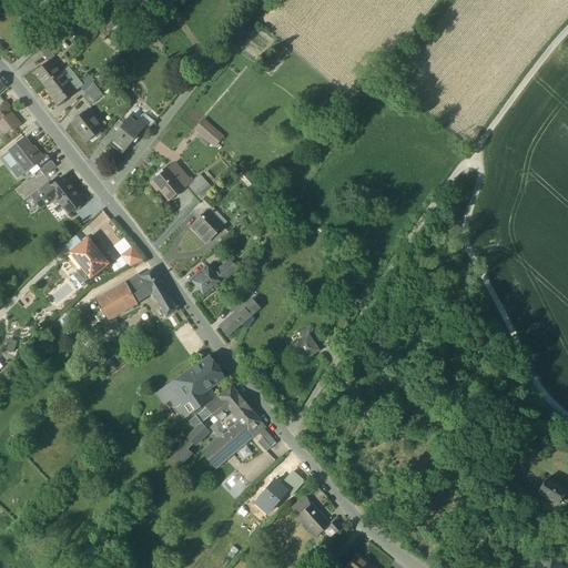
[(127,0),(139,16),(158,1),(156,0),(127,0)]
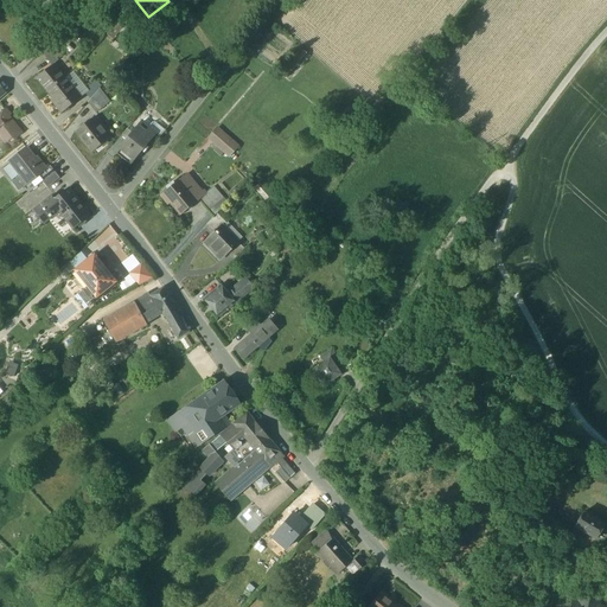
[(168,1),(148,17),(155,25),(174,10),(168,1)]
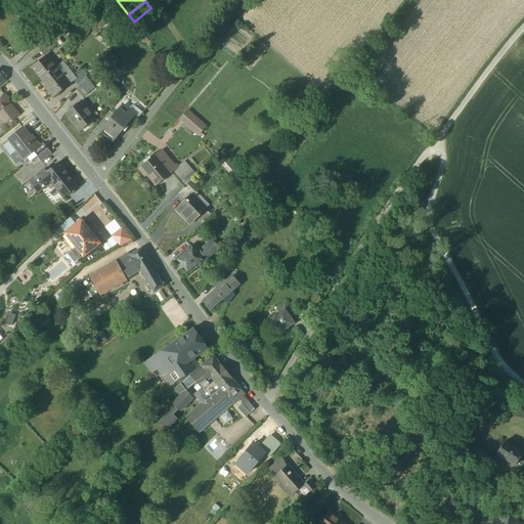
[(113,22),(121,29),(124,25),(115,18),(113,22)]
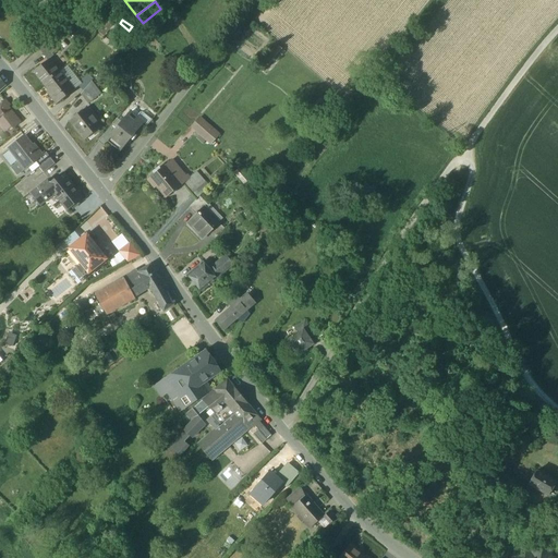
[(112,26),(107,21),(98,33),(104,37),(112,26)]
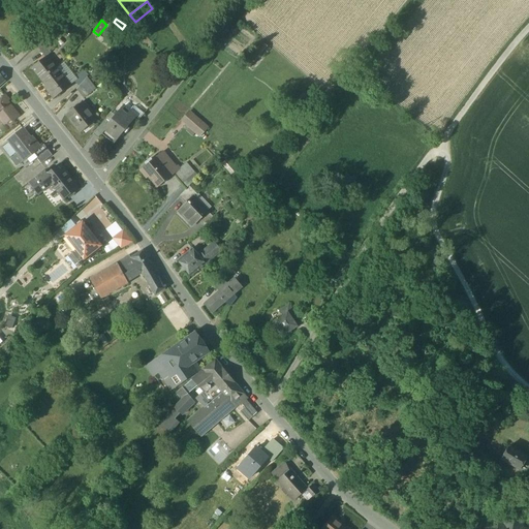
[(35,48),(41,56),(52,48),(44,38),(35,48)]
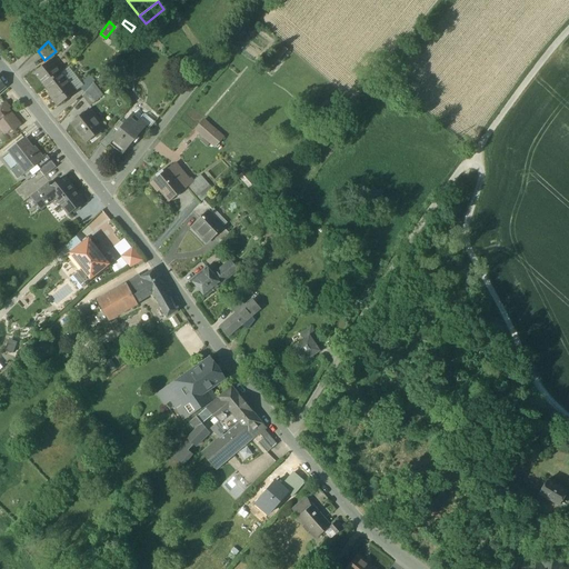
[(33,73),(45,87),(65,70),(62,68),(58,71),(50,61),(33,73)]
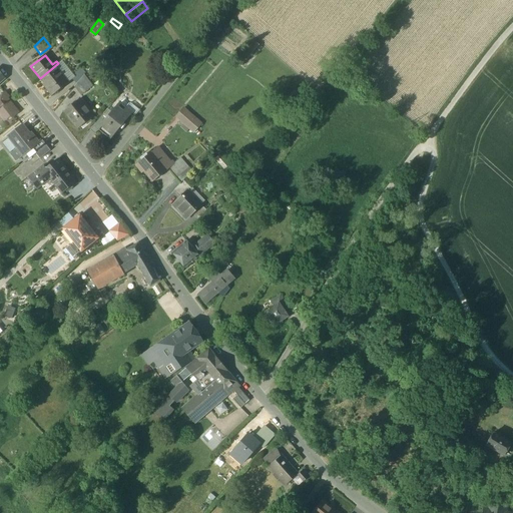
[(62,61),(58,64),(59,65),(56,68),(67,83),(72,79),(75,77),(73,75),(62,61)]
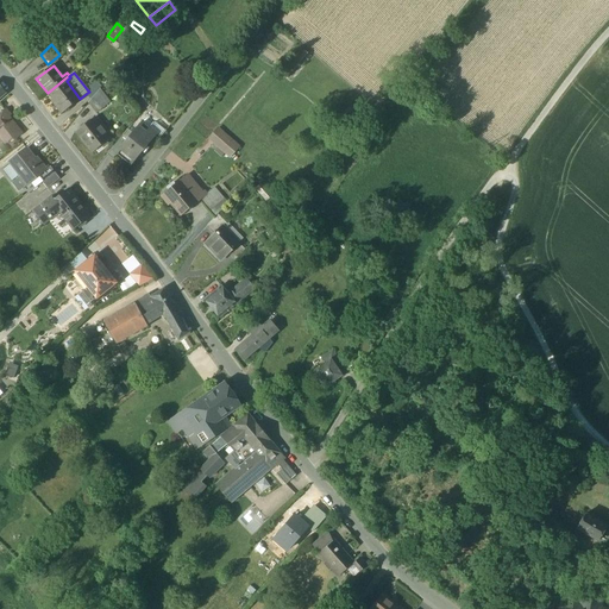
[(69,76),(69,75),(48,93),(52,100),(50,101),(61,115),(81,100),(80,99),(67,81),(70,77),(69,76)]
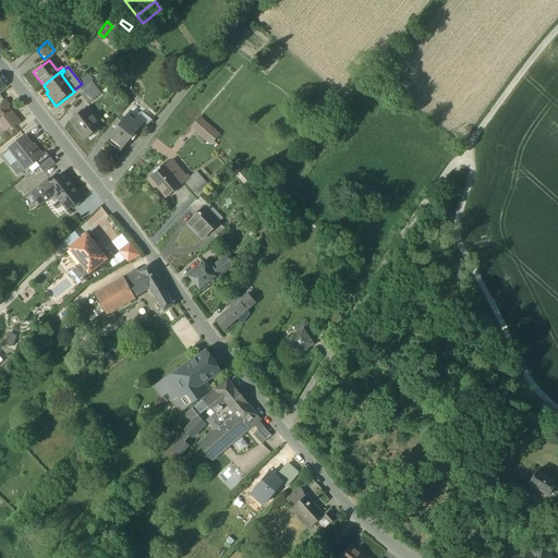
[(93,80),(87,74),(80,82),(82,84),(79,86),(83,91),(91,82),(93,80)]
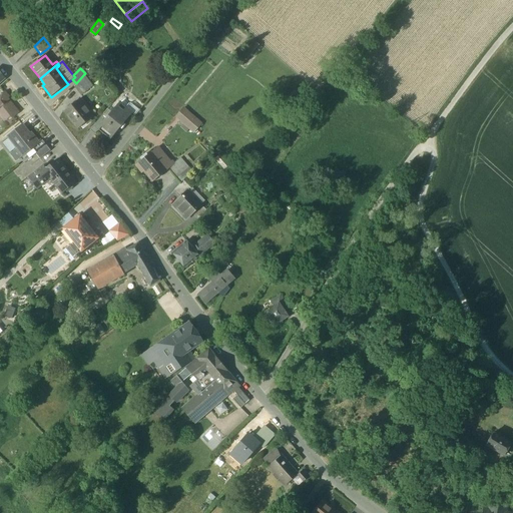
[(93,86),(83,75),(76,83),(73,87),(81,95),(93,86)]
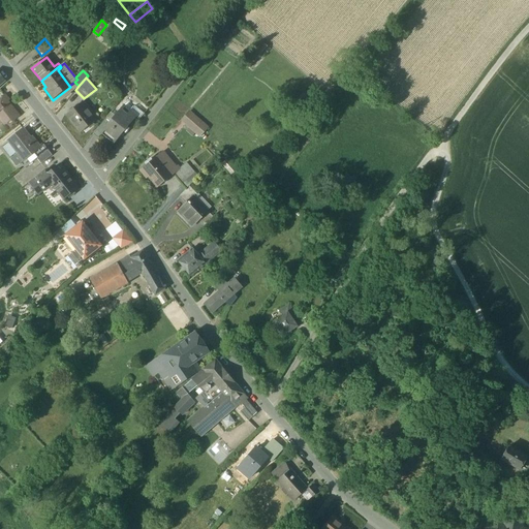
[(0,118),(6,126),(12,122),(14,123),(21,118),(8,101),(9,100),(6,95),(0,99),(0,118)]
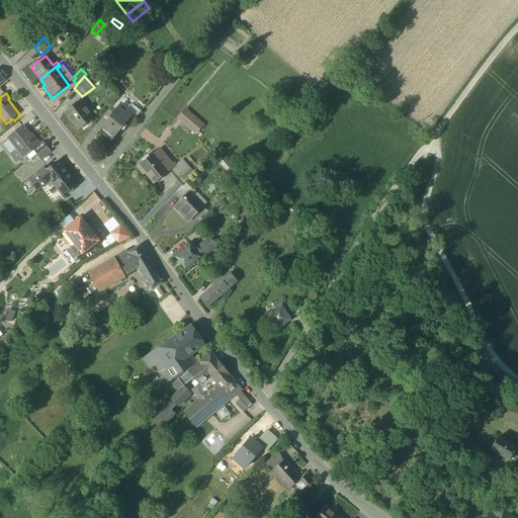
[(296,96),(292,103),(301,108),(309,98),(303,94),(300,98),(296,96)]
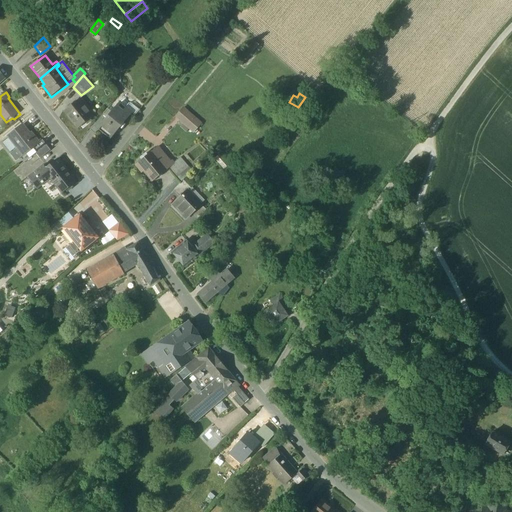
[(64,112),(78,128),(91,117),(78,101),(64,112)]
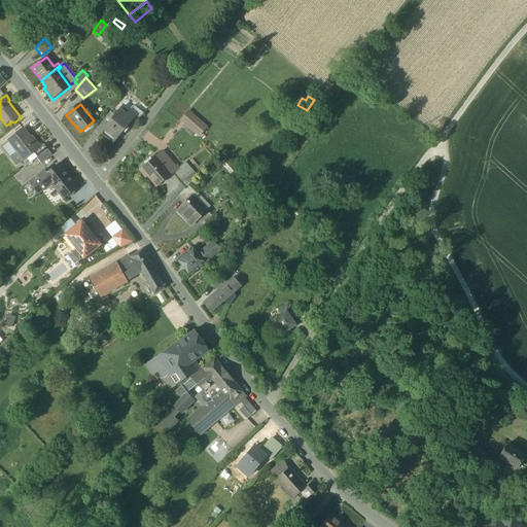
[(132,108),(129,112),(123,108),(110,121),(100,134),(101,134),(111,143),(134,117),(137,120),(142,115),(134,108),(132,108)]
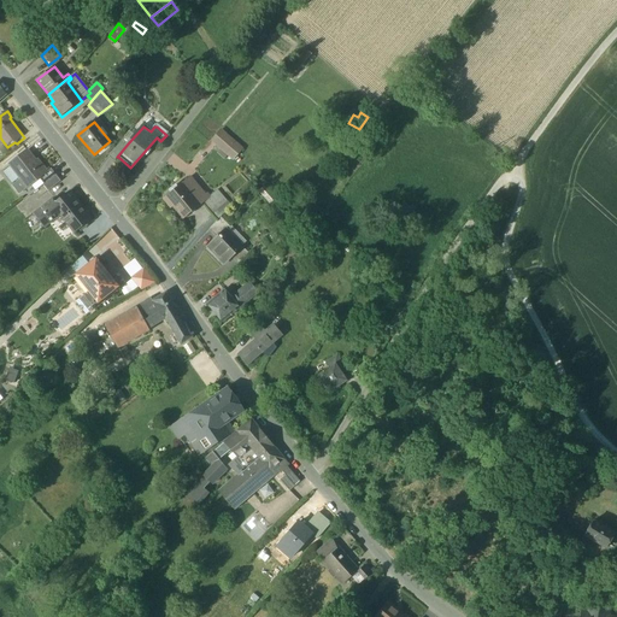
[(212,141),(234,160),(242,150),(229,139),(221,130),(212,141)]
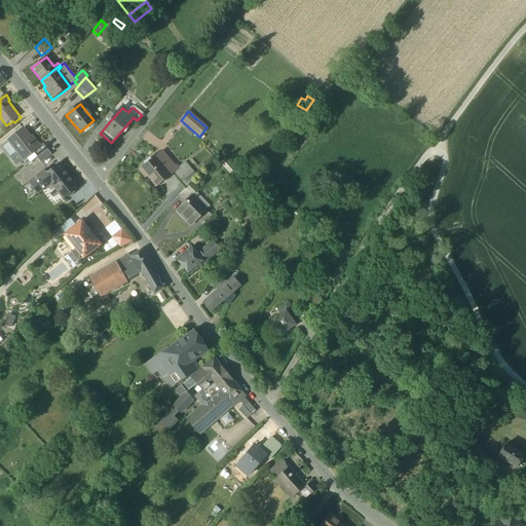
[(92,134),(97,138),(101,134),(100,134),(110,121),(106,117),(96,129),(92,134)]
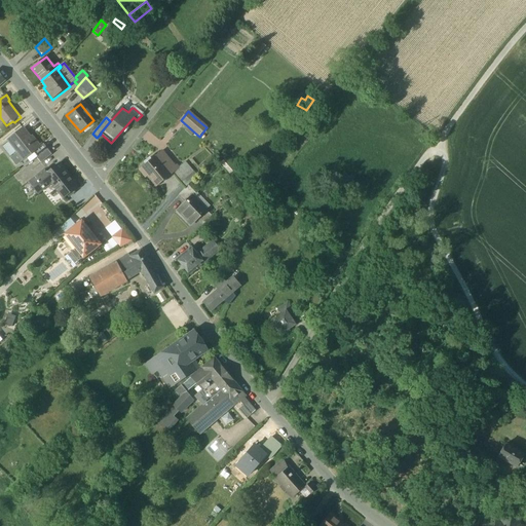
[(23,160),(23,161),(27,158),(34,153),(40,148),(33,139),(31,140),(23,130),(10,140),(20,151),(16,153),(23,160)]
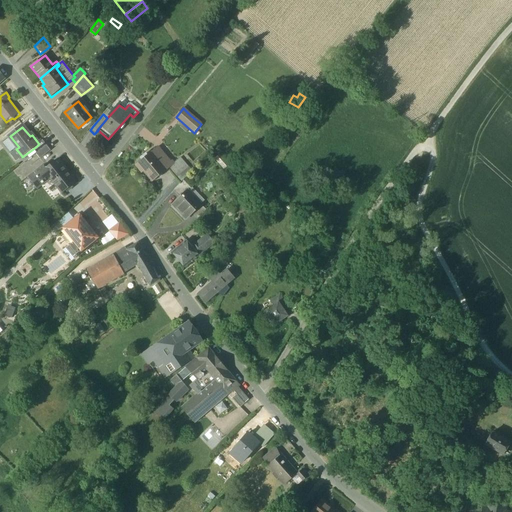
[(1,143),(10,154),(16,149),(19,147),(10,136),(1,143)]
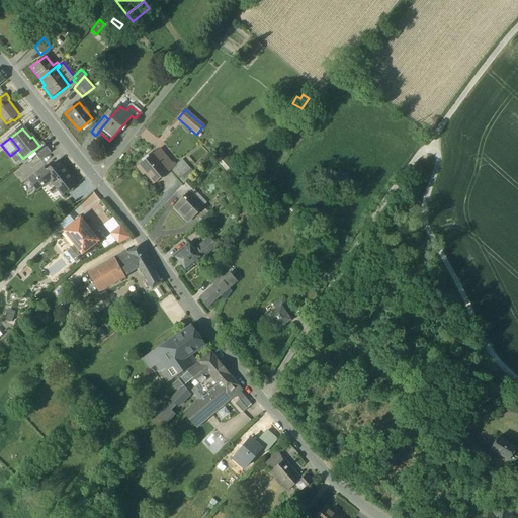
[(33,151),(36,155),(47,147),(44,143),(39,146),(33,151)]
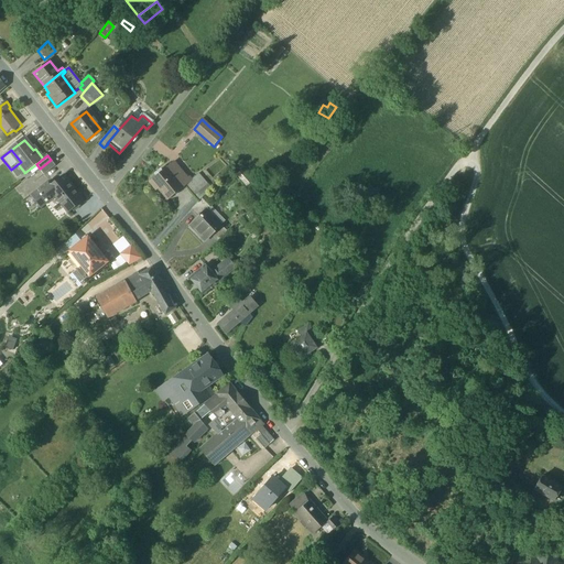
[(56,167),(51,160),(40,169),(45,175),(56,167)]
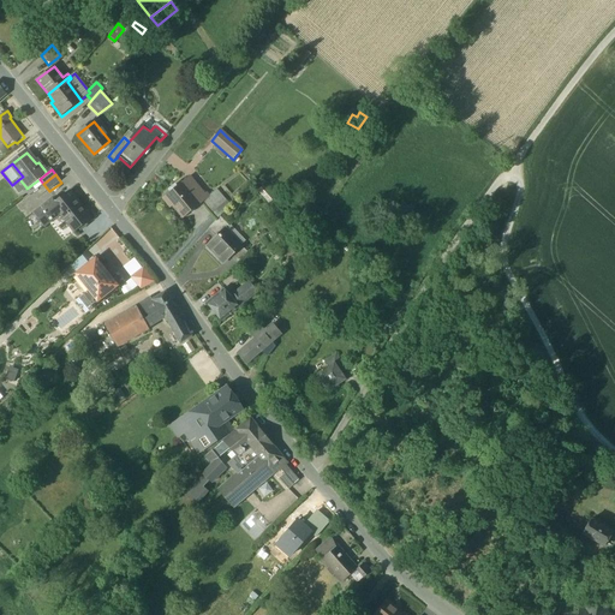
[(189,178),(181,183),(201,206),(202,203),(209,196),(207,193),(204,196),(189,178)]
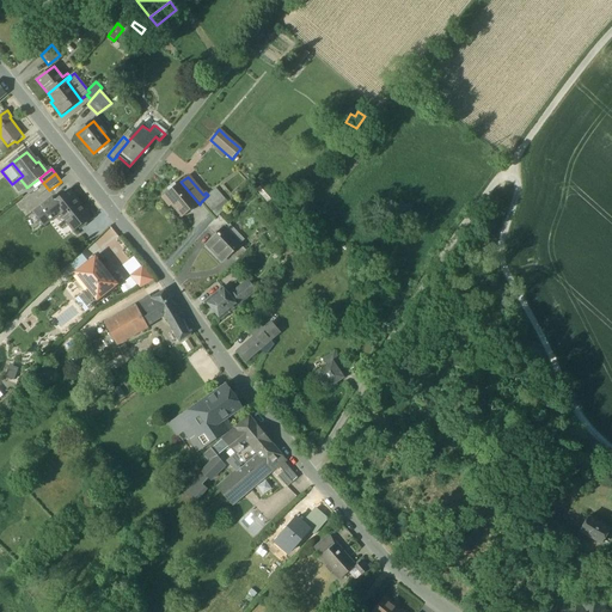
[(18,193),(26,187),(19,178),(12,184),(18,193)]
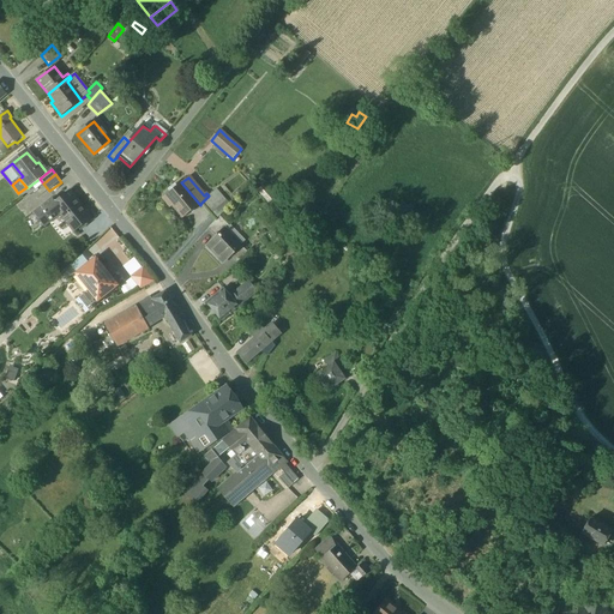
[(35,190),(43,184),(40,179),(31,185),(35,190)]
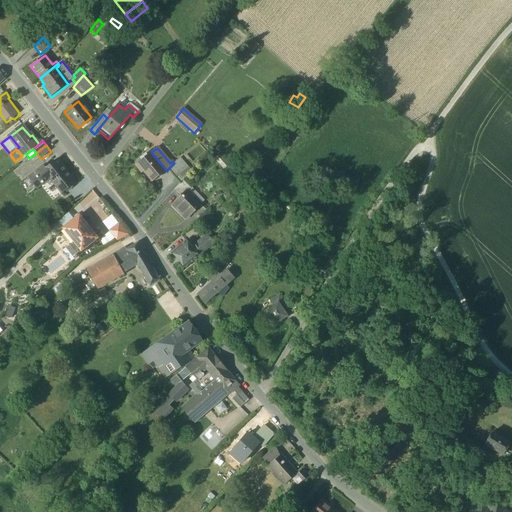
[(153,182),(167,171),(151,152),(136,165),(142,173),(144,171),(153,182)]
